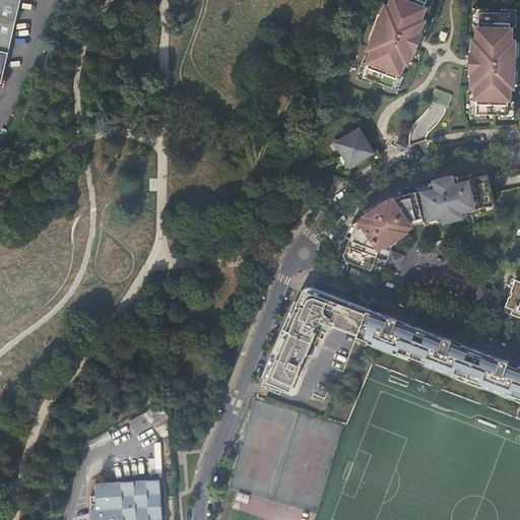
[(0,0),(0,79),(2,80),(10,42),(19,0),(0,0)]
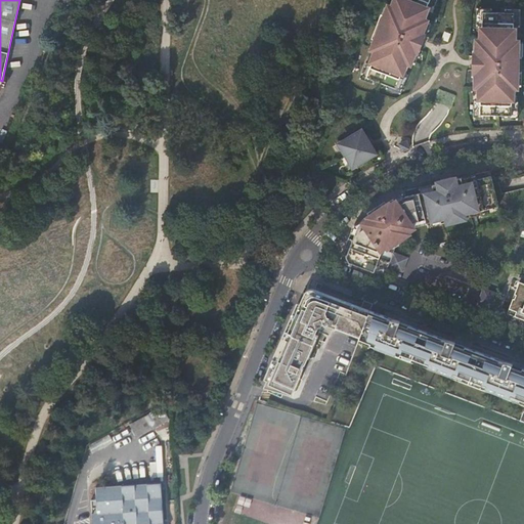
[(422,19),(428,5),(429,0),(395,0),(393,8),(389,7),(384,20),(379,34),(374,48),(377,49),(372,63),(366,77),(375,80),(388,85),(396,88),(401,75),(406,60),(410,62),(416,48),(413,47),(419,34),(421,35),(426,20),(422,19)]
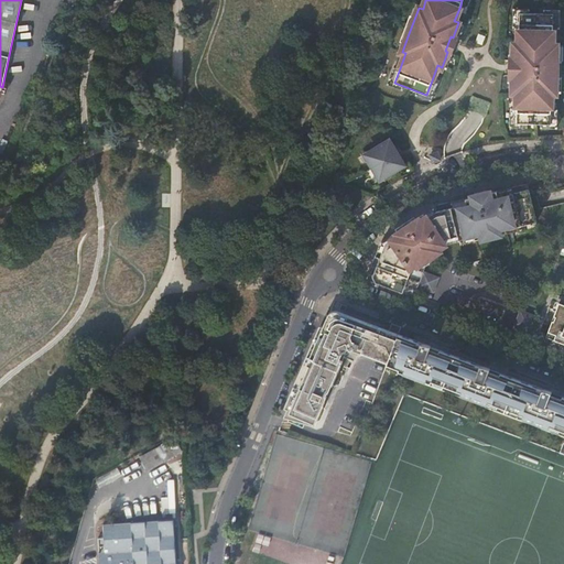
[(512,28),(519,28),(520,13),(530,13),(530,9),(513,9),(512,28)]
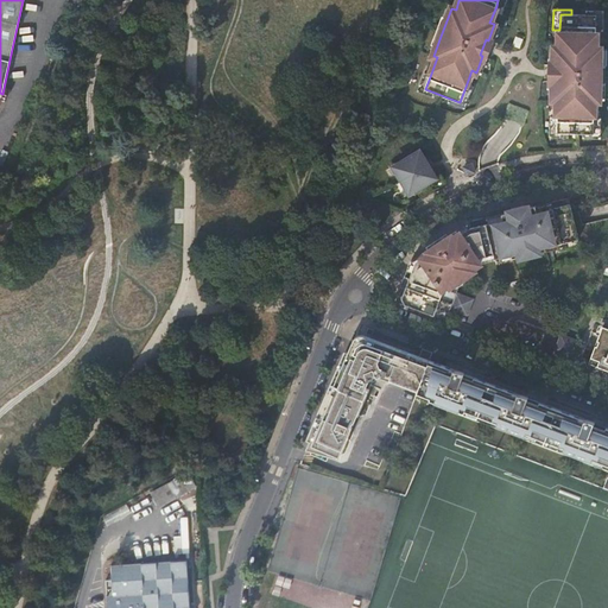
[(587,11),(587,14),(597,14),(596,31),(603,31),(603,11),(587,11)]
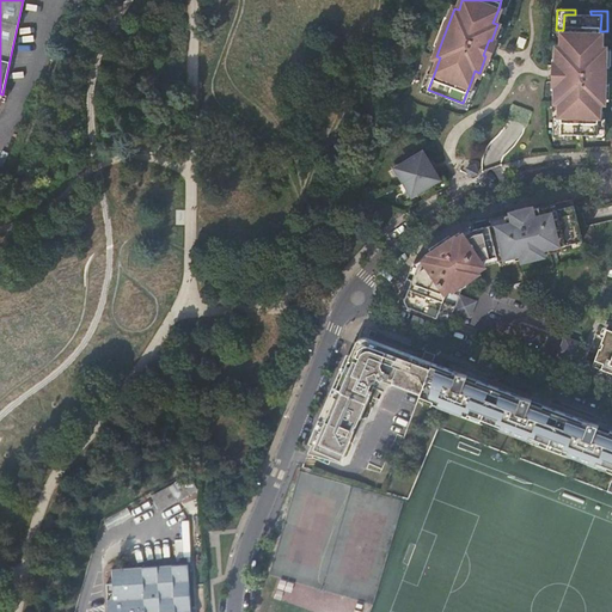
[(564,14),(563,30),(563,48),(558,48),(558,66),(561,66),(560,81),(558,81),(557,99),(562,99),(562,117),(561,134),(571,134),(587,134),(598,135),(598,118),(599,101),(603,101),(604,83),(604,67),(604,49),(600,49),(600,31),(601,14),(591,14),(575,14),(564,14)]
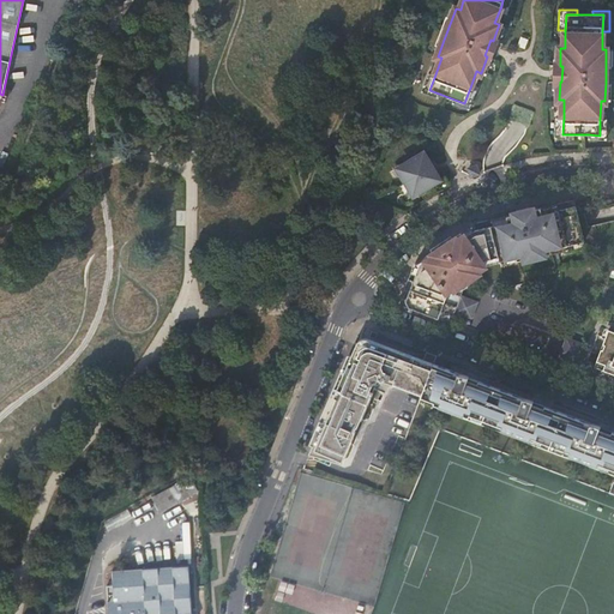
[(444,40),(450,24),(444,22),(438,37),(444,40)]
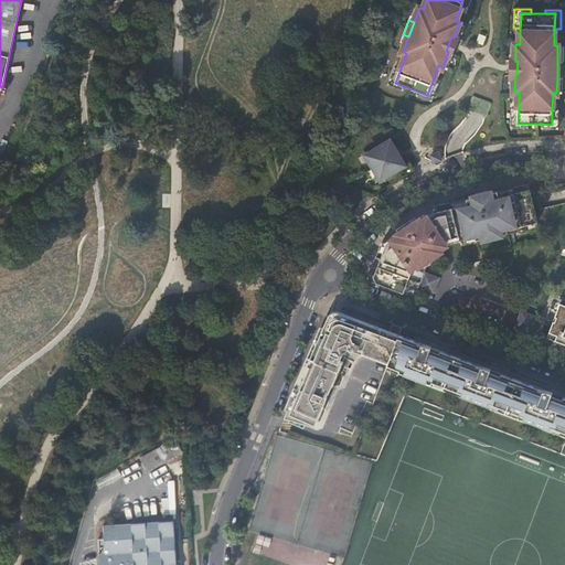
[(465,24),(459,22),(454,38),(458,40),(465,24)]
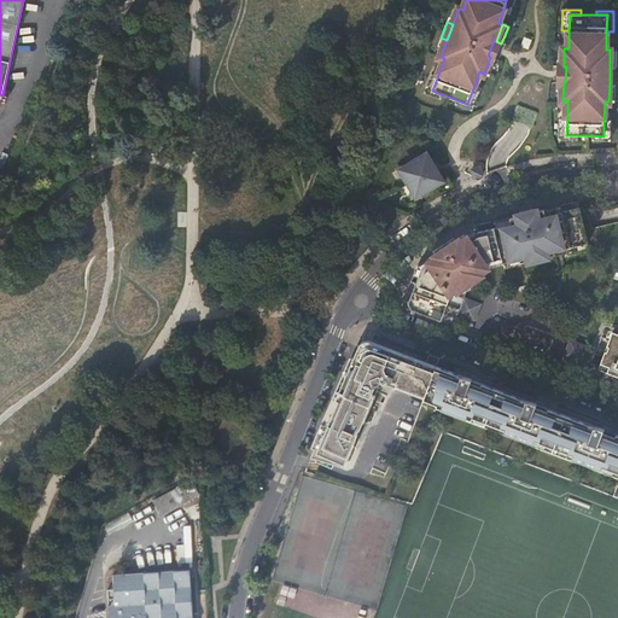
[(524,38),(520,46),(528,50),(531,40),(524,38)]
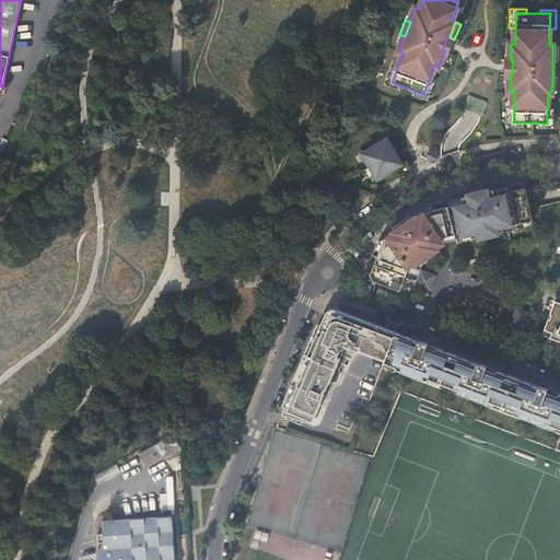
[(450,54),(444,51),(439,67),(443,68),(450,54)]
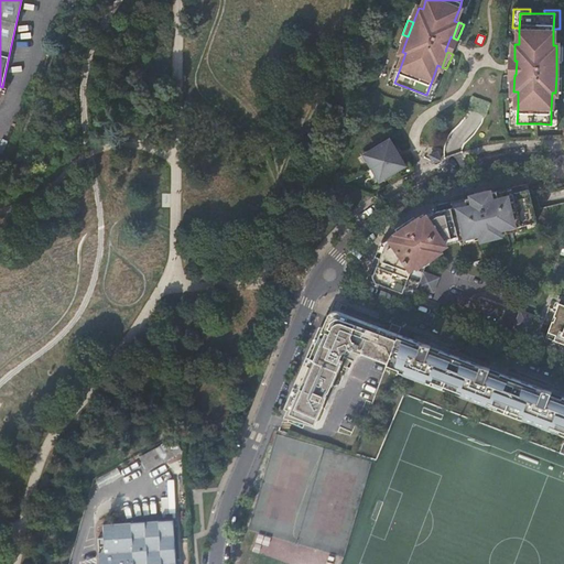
[(402,89),(403,86),(394,83),(400,68),(394,66),(387,84),(402,89)]
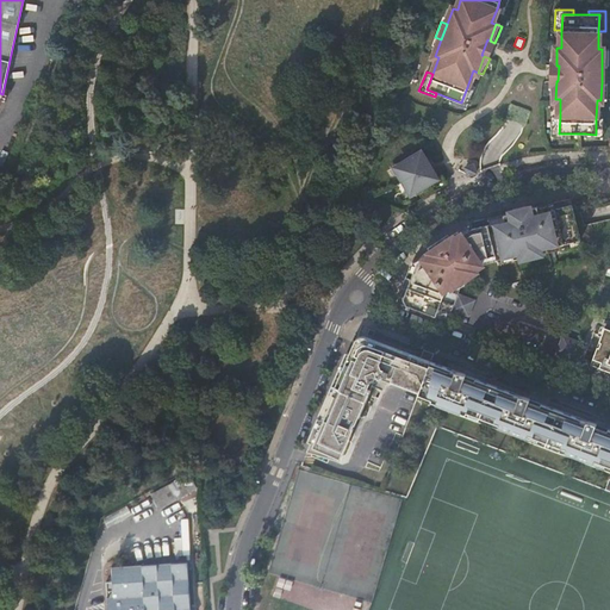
[(473,91),(467,87),(461,103),(452,99),(449,103),(466,109),(473,91)]
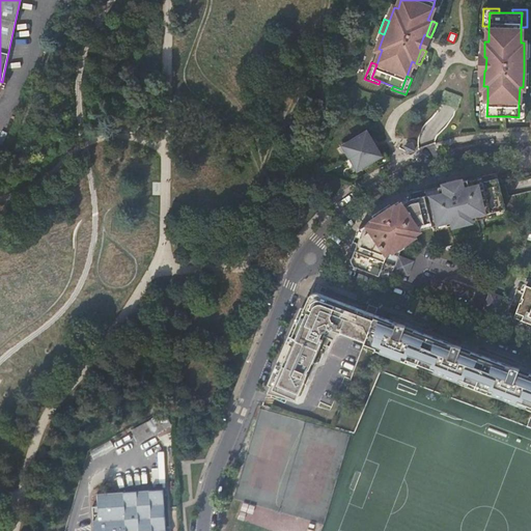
[(496,120),(496,116),(486,116),(487,102),(481,102),(480,119),(496,120)]
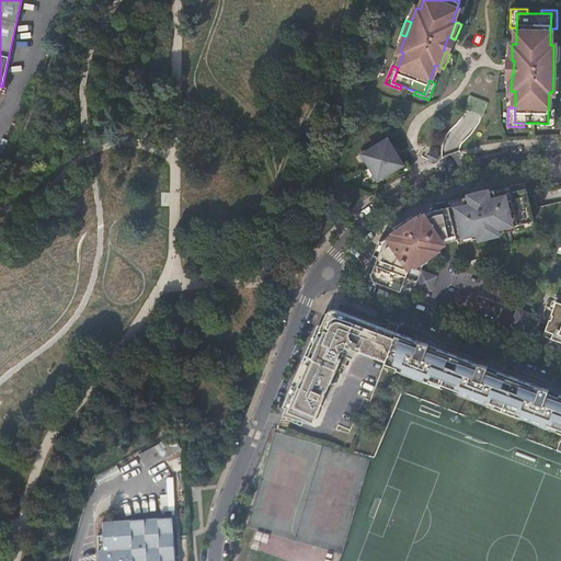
[(554,109),(548,109),(548,124),(538,123),(538,127),(554,127),(554,109)]
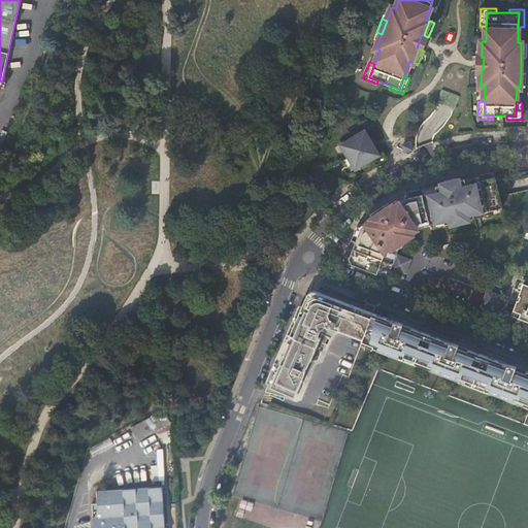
[(340,144),(355,169),(380,155),(365,130),(340,144)]
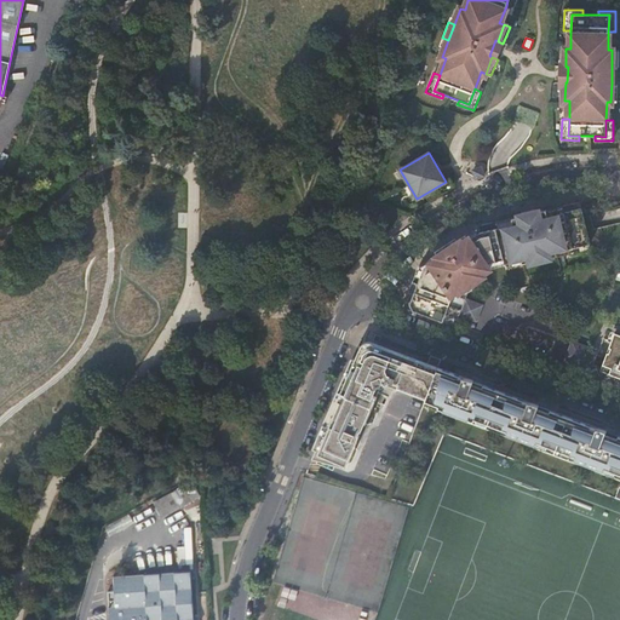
[(476,179),(484,176),(481,167),(472,171),(476,179)]
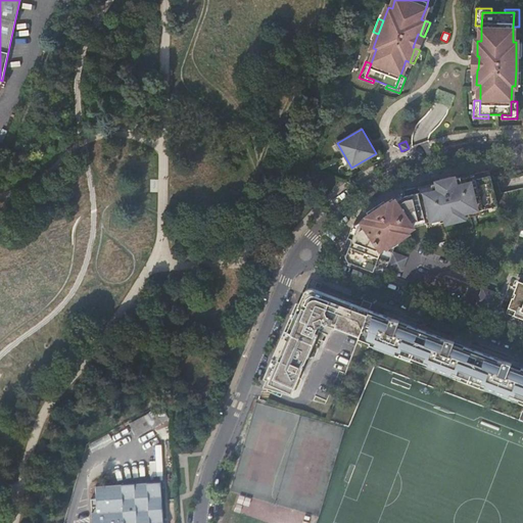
[(392,198),(374,210),(376,215),(357,228),(345,255),(348,260),(358,265),(374,271),(382,248),(391,242),(393,246),(383,274),(384,275),(387,266),(401,271),(407,257),(392,251),(394,247),(406,239),(402,235),(413,228),(411,222),(425,219),(426,222),(440,219),(441,222),(470,215),(469,212),(497,205),(489,170),(418,187),(419,192),(405,196),(395,201),(392,198)]
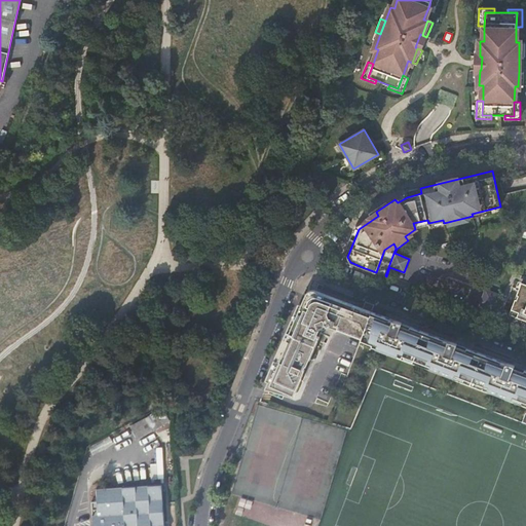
[(407,191),(395,199),(398,202),(407,197),(421,193),(420,188),(407,191)]
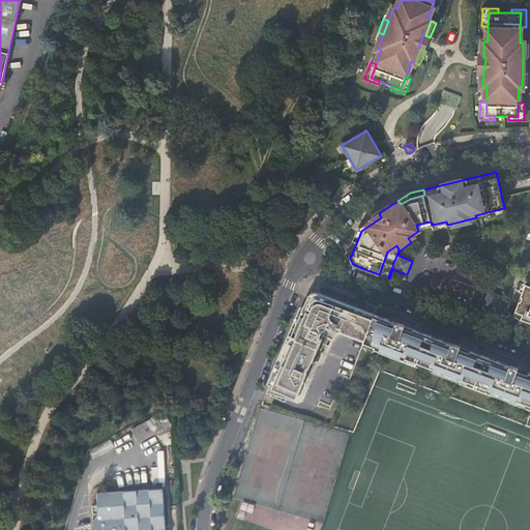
[(379,213),(357,228),(345,262),(353,264),(350,259),(361,231),(381,217),(379,213)]
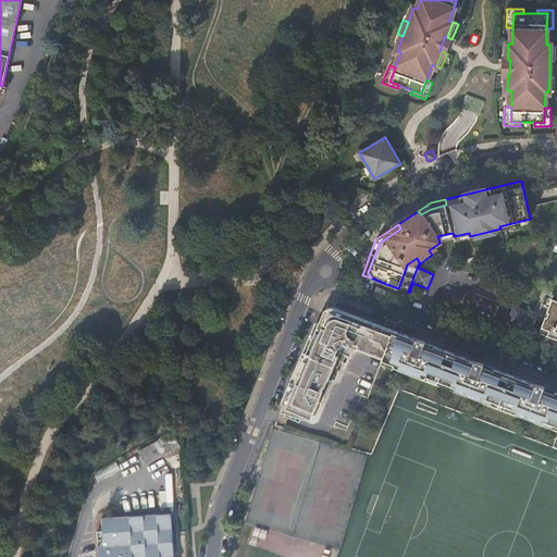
[(407,264),(398,288),(408,292),(419,262),(417,258),(407,264)]
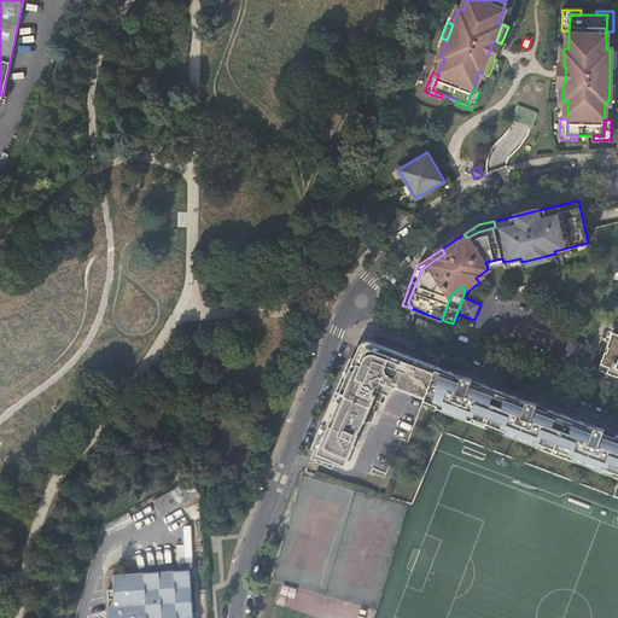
[(617,334),(612,332),(598,369),(617,377),(617,334)]
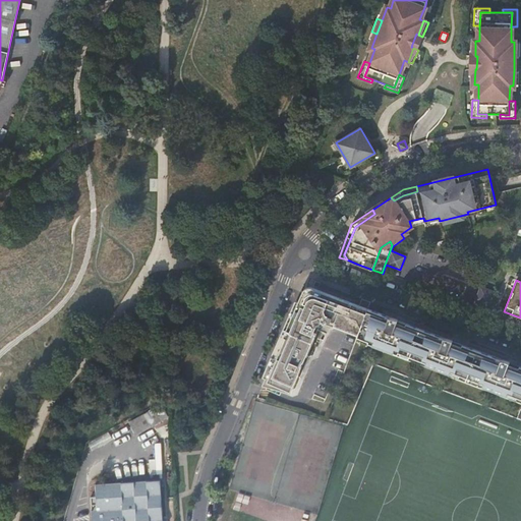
[(480,286),(475,300),(489,305),(495,292),(480,286)]
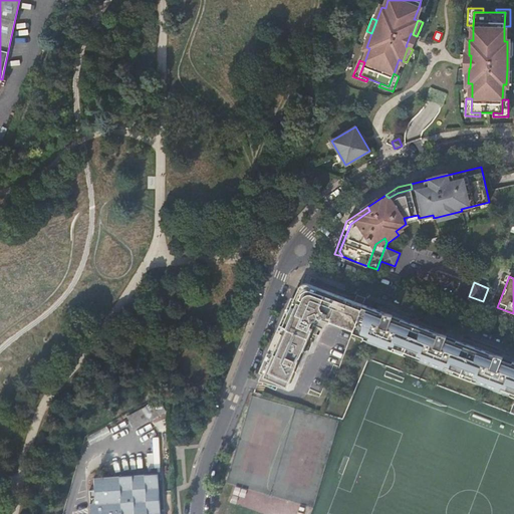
[(274,344),(259,379),(290,391),(311,331),(309,330),(312,322),(323,317),(329,319),(328,322),(352,331),(362,304),(351,300),(312,285),(309,284),(305,283),(304,283),(302,283),(301,284),(300,285),(299,287),(294,299),(274,344)]
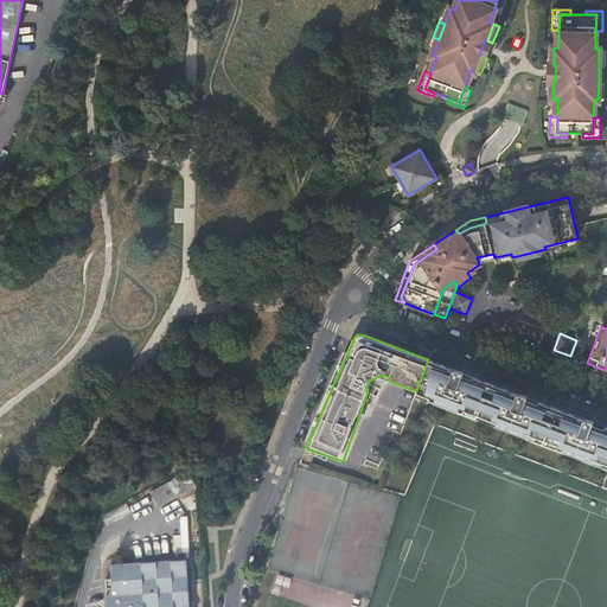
[(428,359),(416,391),(425,394),(423,396),(457,409),(461,410),(487,421),(487,422),(518,434),(524,436),(550,446),(550,447),(582,460),(586,461),(606,470),(606,427),(601,425),(541,402),(481,379),(428,359)]
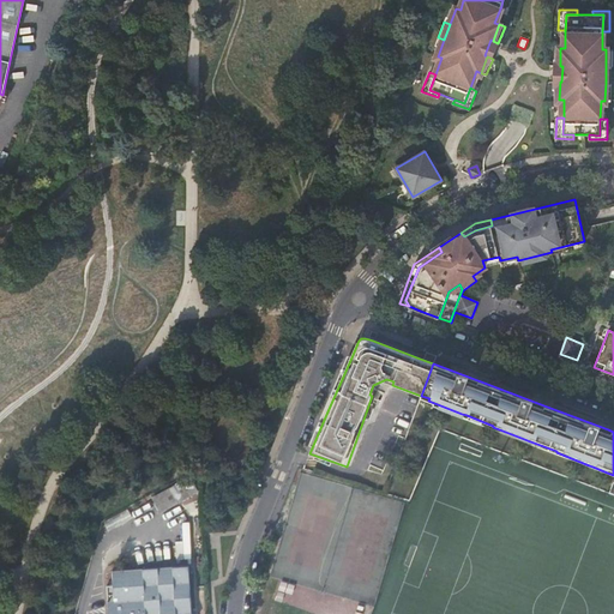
[(192,477),(166,491),(173,504),(198,491),(192,477)]
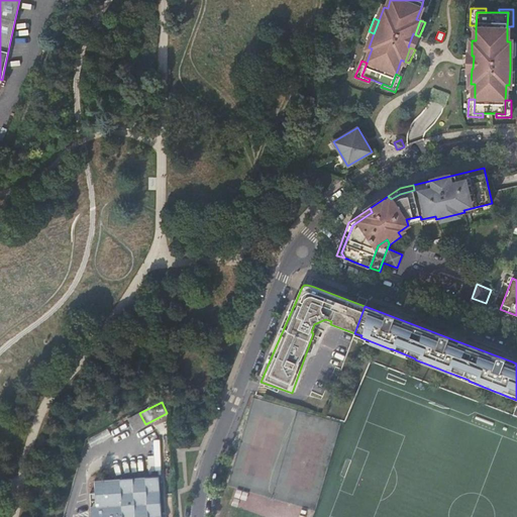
[(324,421),(321,444),(333,446),(337,421),(315,418),(315,420),(324,421)]
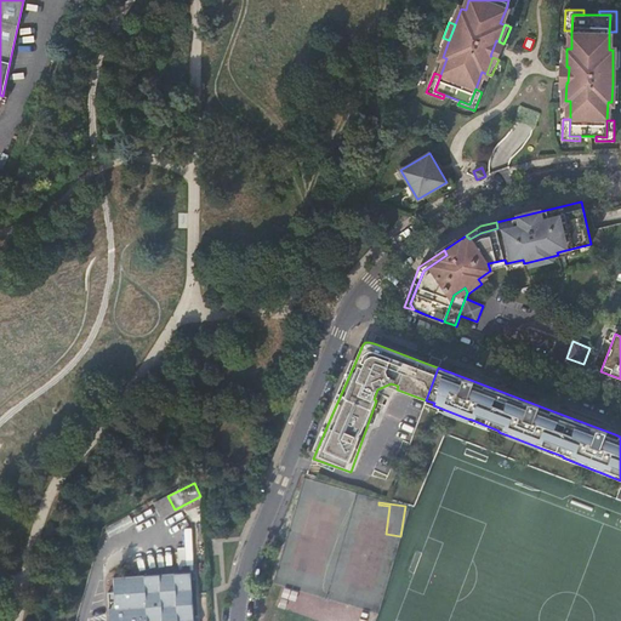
[(331,600),(380,610),(388,568),(351,560),(346,584),(336,582),(331,600)]
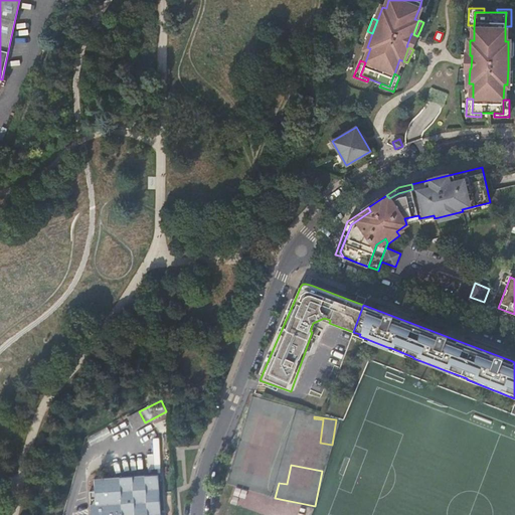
[(161,514),(158,476),(94,479),(95,499),(89,499),(89,514),(161,514)]
